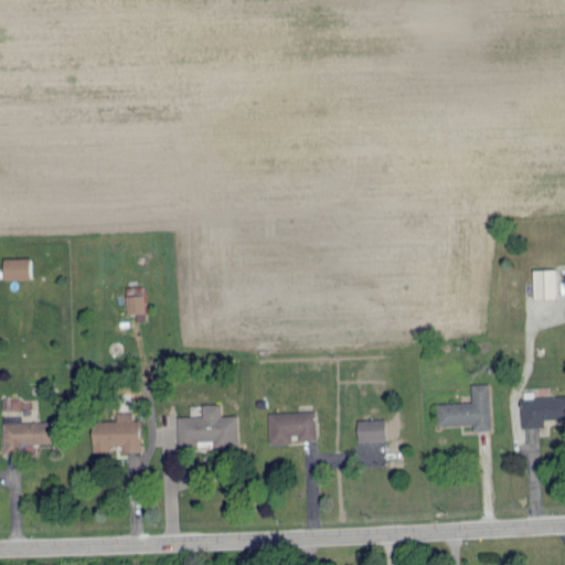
[(31,259),(4,259),(6,280),(32,280),(31,259)]
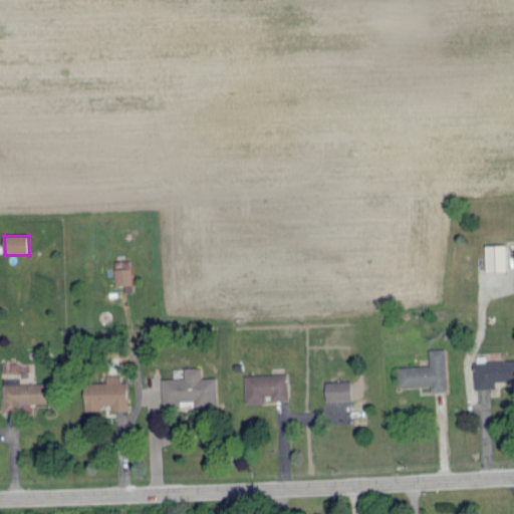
[(508,272),(507,246),(487,246),(487,273),(508,272)]
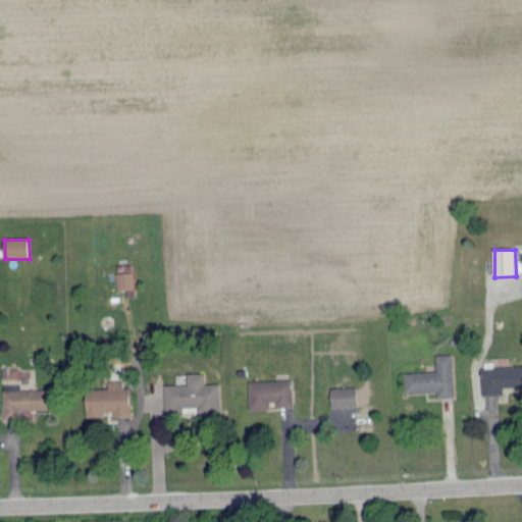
[(136,296),(135,274),(118,274),(118,292),(127,291),(127,296),(136,296)]
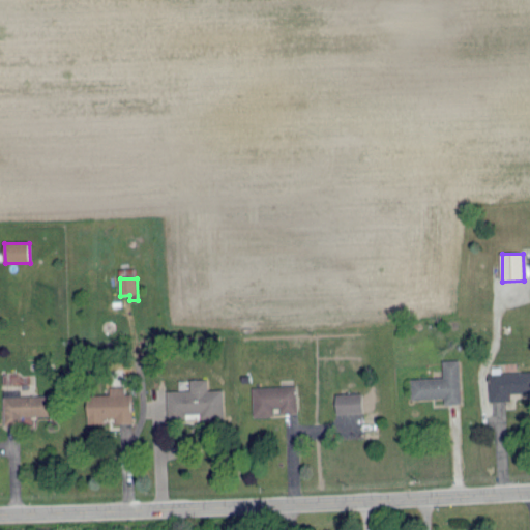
[(444,403),(444,396),(411,399),(410,377),(442,376),(441,359),(458,358),(460,402),(444,403)]
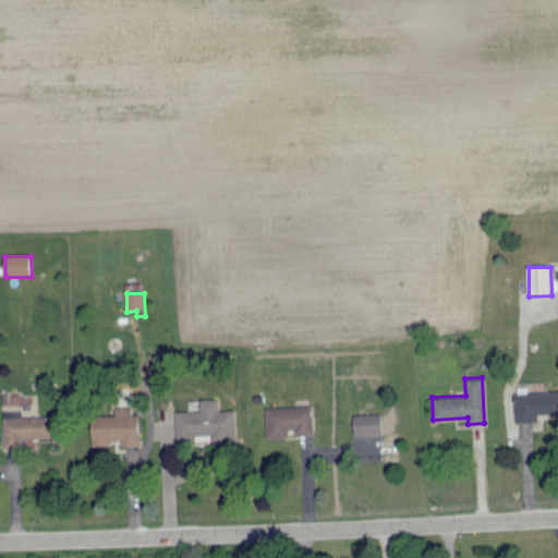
[(514,421),(513,401),(514,401),(514,392),(517,392),(517,385),(526,385),(526,390),(557,389),(557,411),(537,412),(537,421),(514,421)]
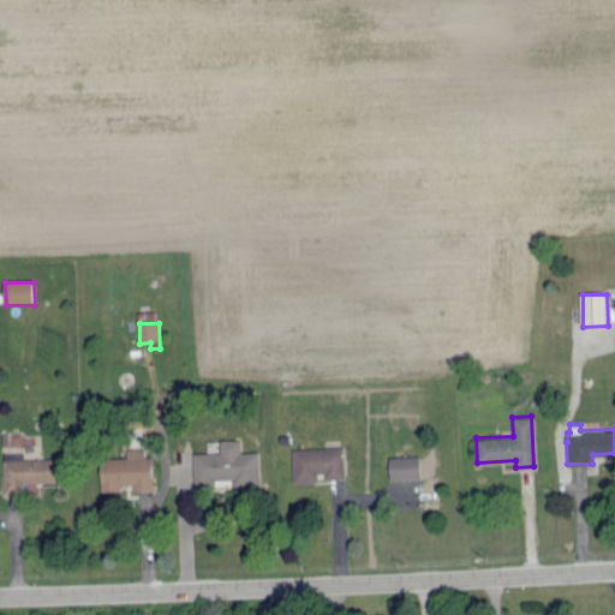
[(233,485),(233,478),(215,479),(215,484),(193,484),(192,453),(220,452),(220,439),(242,439),(243,451),(258,449),(260,484),(233,485)]
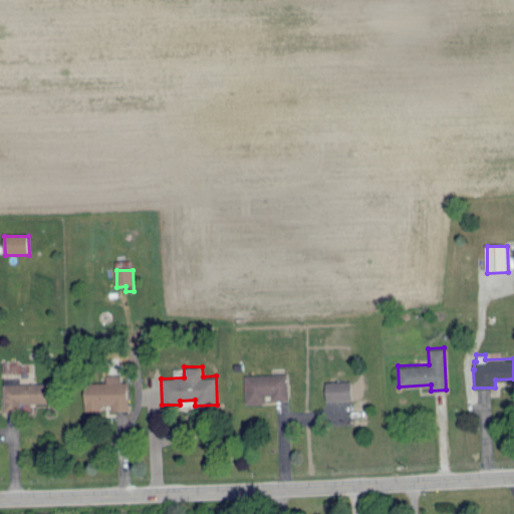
[(245,403),(244,375),(286,372),(288,400),(273,401),(272,394),(265,395),(265,402),(245,403)]
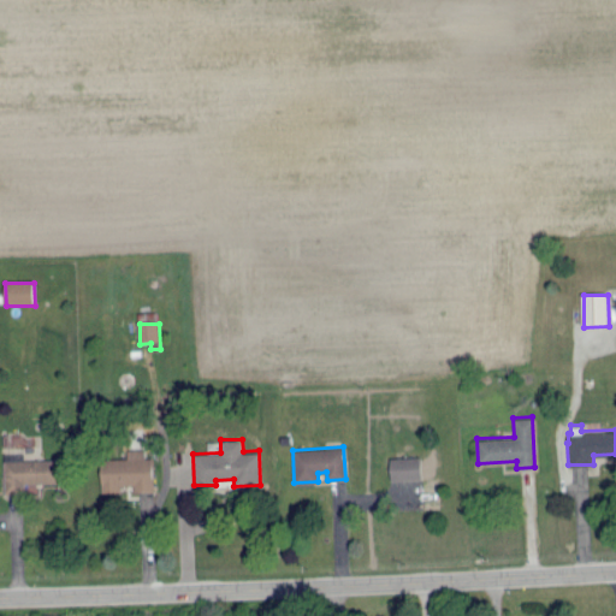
[(101,491),(101,458),(128,457),(126,448),(144,448),(144,457),(152,457),(153,490),(134,490),(134,485),(120,485),(120,490),(101,491)]
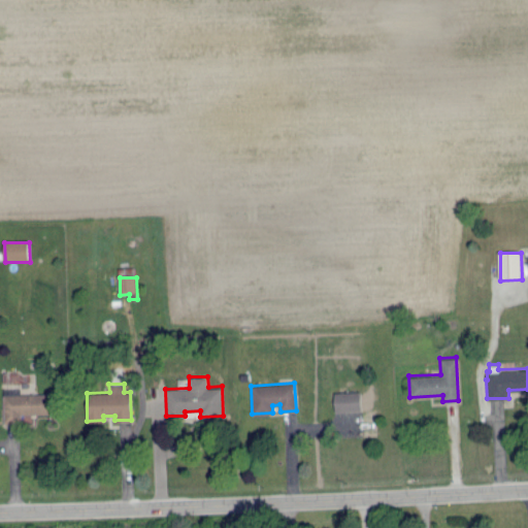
[(4,423),(2,386),(20,385),(21,394),(51,393),(52,413),(19,414),(20,422),(4,423)]
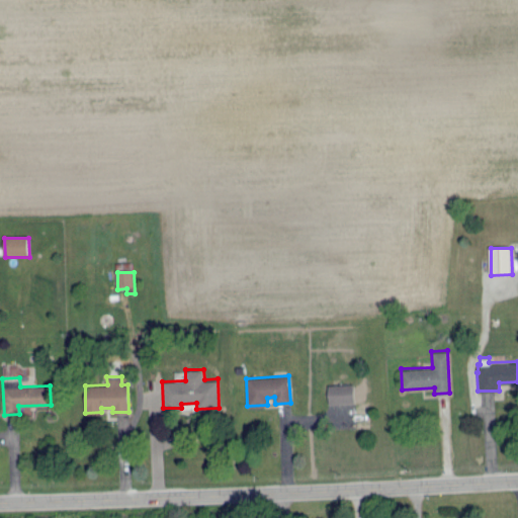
[(329,386),(330,405),(355,404),(355,385),(329,386)]
